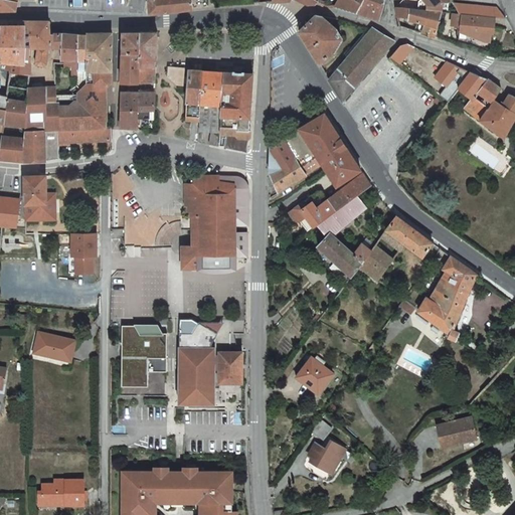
[(0,0),(0,11),(15,11),(17,0),(0,0)]
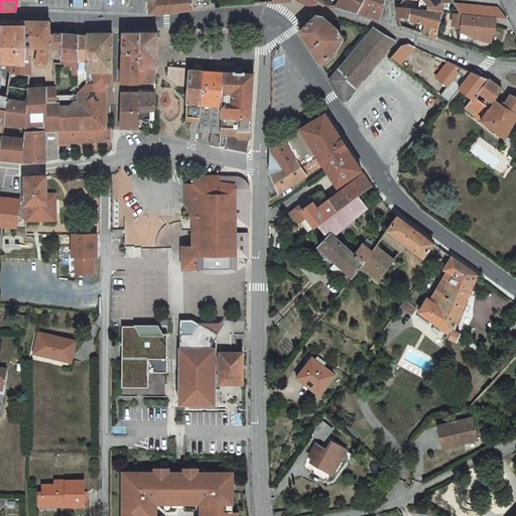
[(191,0),(148,0),(149,4),(149,14),(157,13),(176,11),(194,10),(191,0)]
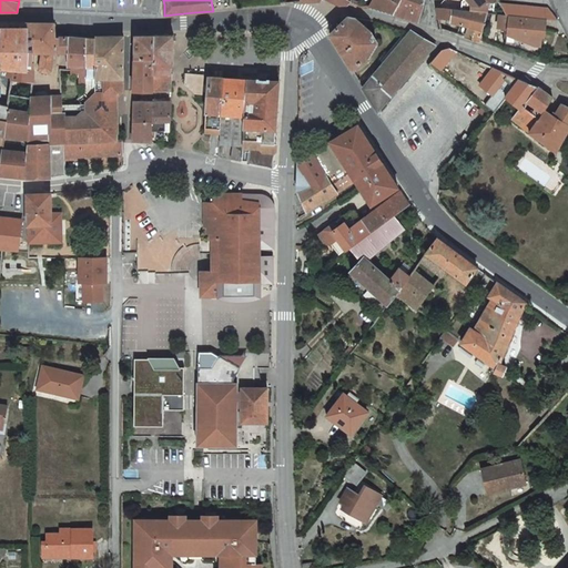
[(346,6),(348,1),(345,0),(372,0),(368,8),(373,9),(378,10),(388,12),(404,18),(419,22),(424,2),(423,0),(328,0),(330,0),(337,3),(346,6)]
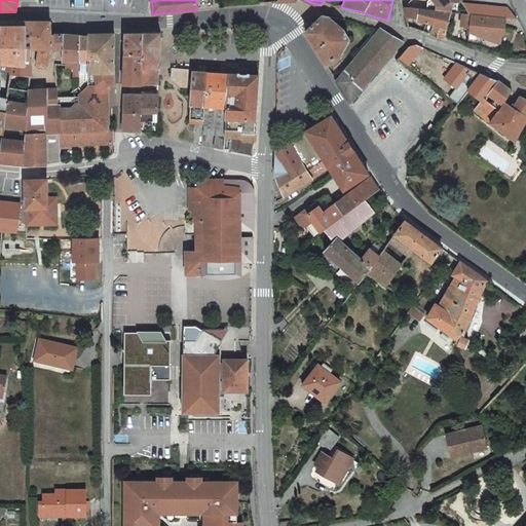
[(428,0),(427,2),(426,9),(451,12),(452,2),(457,2),(459,1),(458,0),(428,0)]
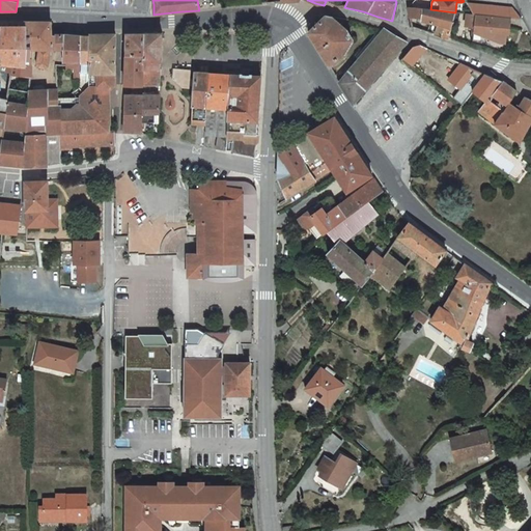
[(467,4),(472,15),(509,18),(520,19),(510,8),(467,4)]
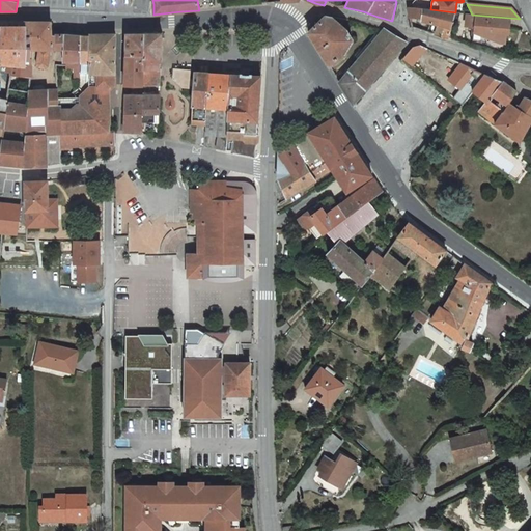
[(422,9),(409,7),(410,19),(421,19),(422,9)]
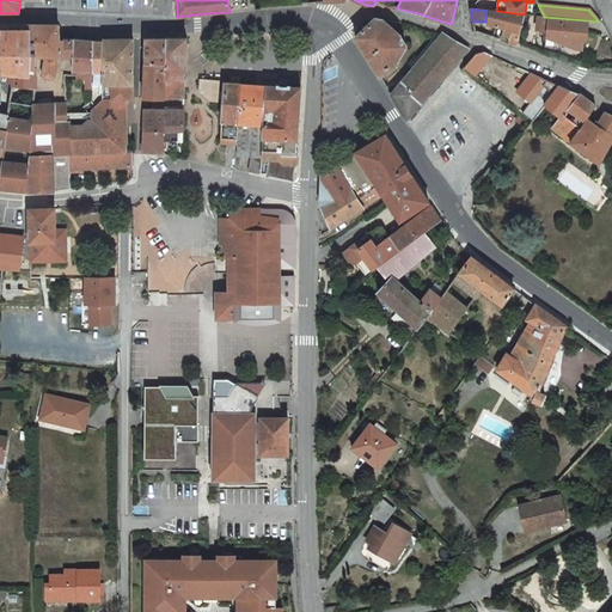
[(500,12),(487,11),(485,22),(485,24),(505,30),(509,13),(500,12)]
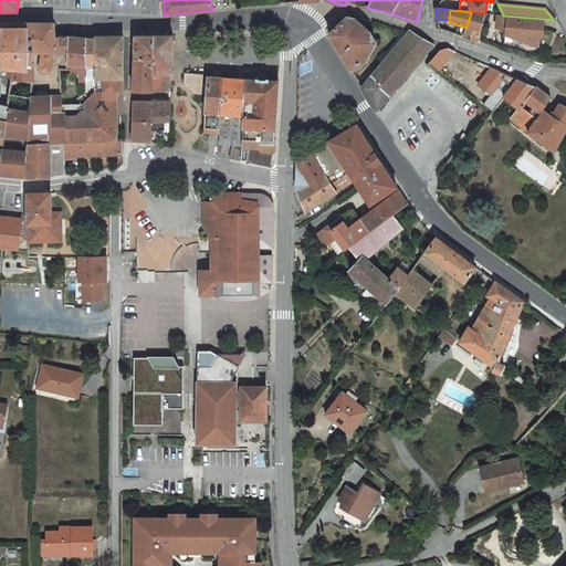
[(477,42),(484,14),(471,12),(467,28),(463,38),(477,42)]
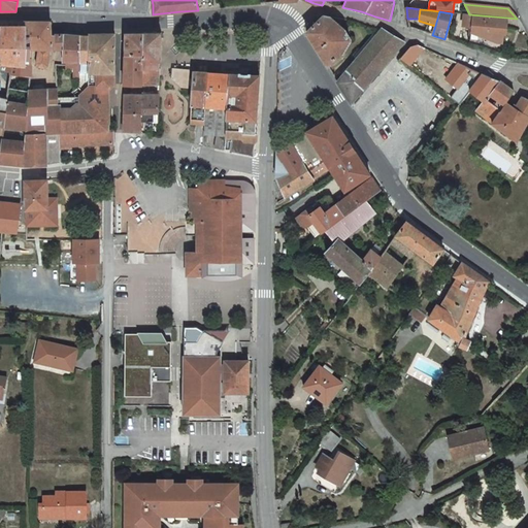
[(477,34),(481,36),(482,36),(487,36),(487,34),(491,34),(490,36),(490,39),(496,41),(501,42),(502,34),(505,34),(506,18),(469,14),(463,13),(462,27),(470,28),(469,31),(477,32),(477,34)]
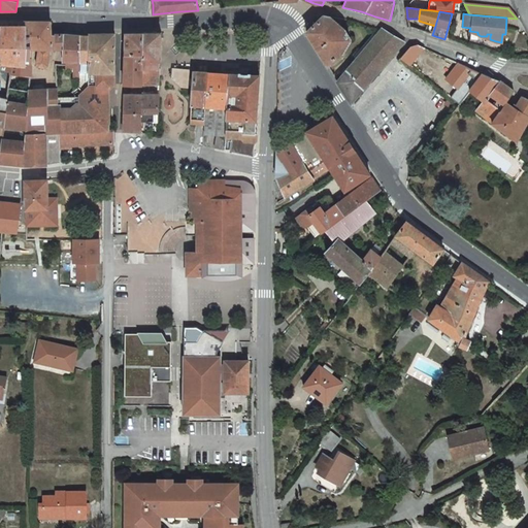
[(324,15),(306,32),(314,43),(327,66),(342,53),(339,48),(351,39),(345,33),(342,28),(337,24),(330,17),(324,15)]
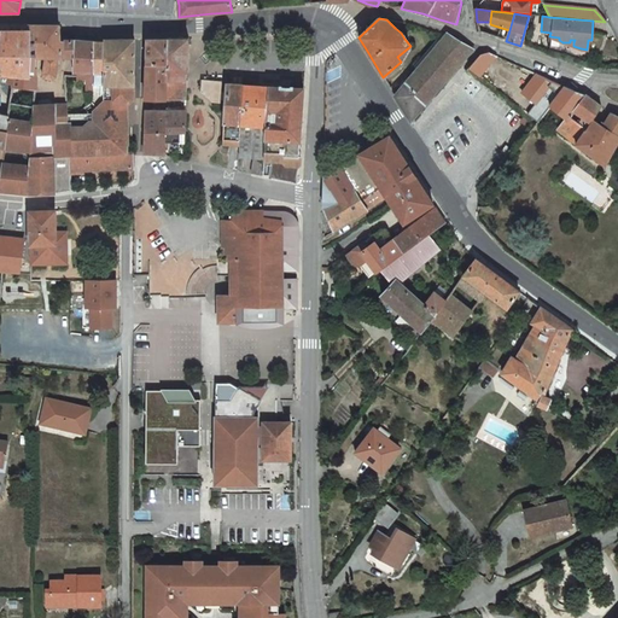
[(28,25),(28,31),(28,52),(34,53),(34,54),(44,56),(42,63),(41,73),(41,75),(41,76),(42,80),(51,81),(54,77),(56,68),(57,58),(66,60),(73,60),(73,42),(66,41),(62,41),(58,41),(58,25),(41,25),(28,25)]
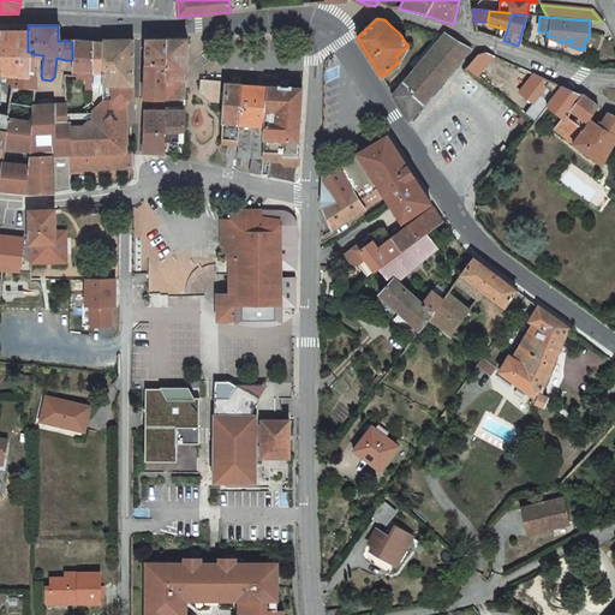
[(15,76),(33,77),(33,72),(34,54),(34,53),(28,52),(28,31),(11,31),(1,31),(0,40),(0,73),(7,75),(6,83),(13,84),(15,76)]
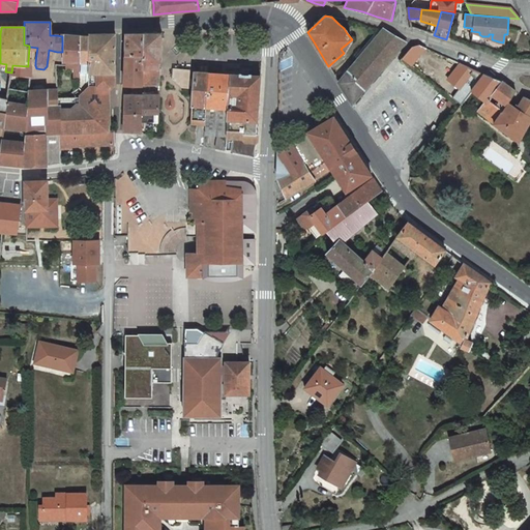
[(384,28),(383,30),(339,82),(352,104),(405,42),(384,28)]
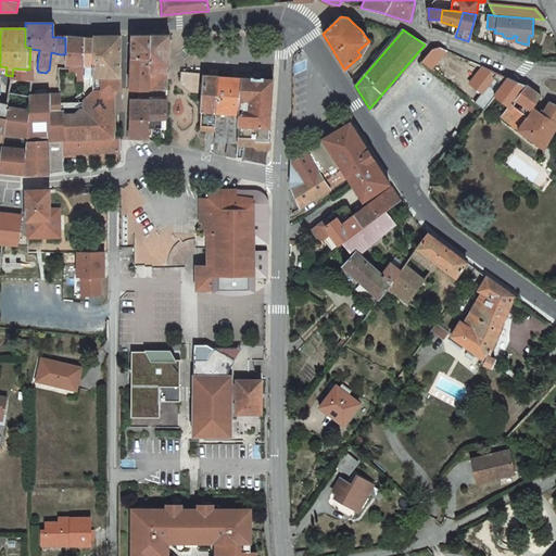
[(95,39),(93,112),(114,112),(114,97),(116,95),(116,90),(119,90),(121,36),(108,36),(95,37),(95,39)]
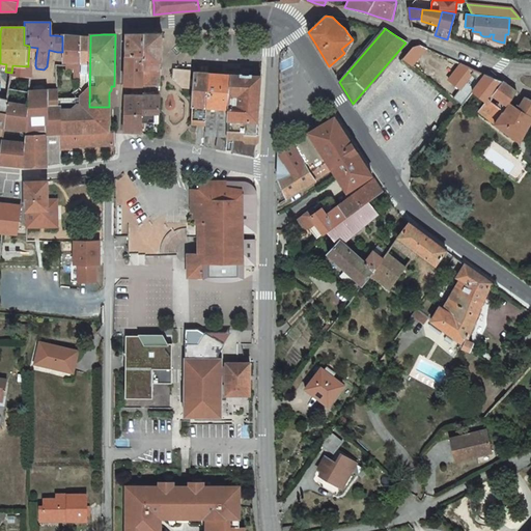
[(136,34),(126,34),(126,46),(126,56),(144,56),(144,49),(145,34),(136,34)]
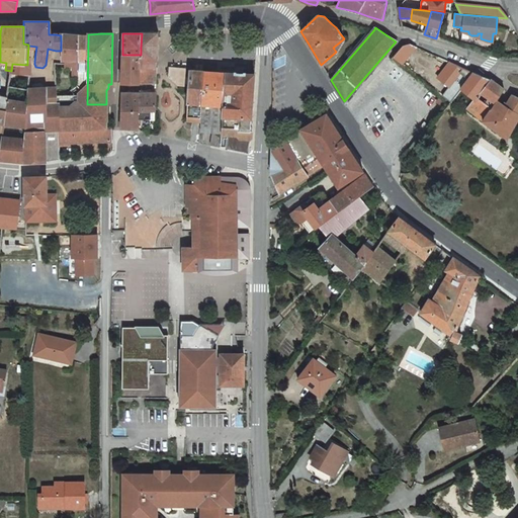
[(151,33),(142,33),(141,48),(141,55),(141,75),(141,81),(141,83),(156,84),(157,68),(159,33),(151,33)]
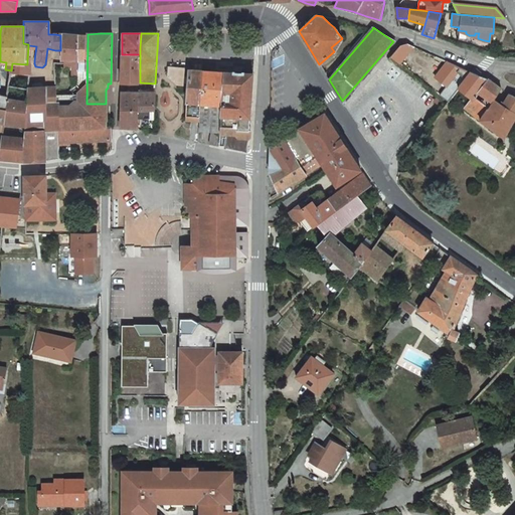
[(69,35),(60,35),(60,50),(60,61),(65,60),(71,60),(71,72),(77,72),(77,35),(69,35)]
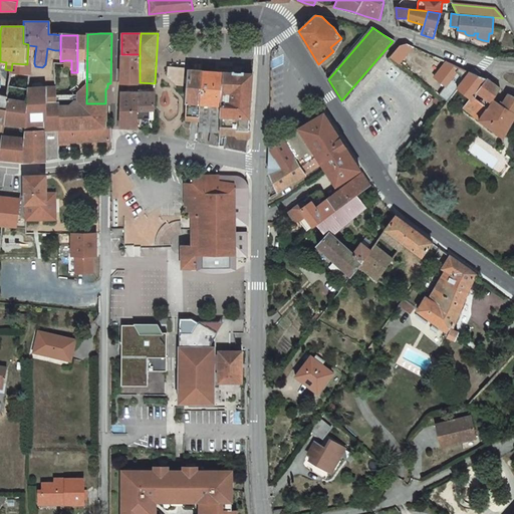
[(81,36),(77,35),(77,72),(77,84),(77,93),(77,103),(86,103),(87,36),(81,36)]
